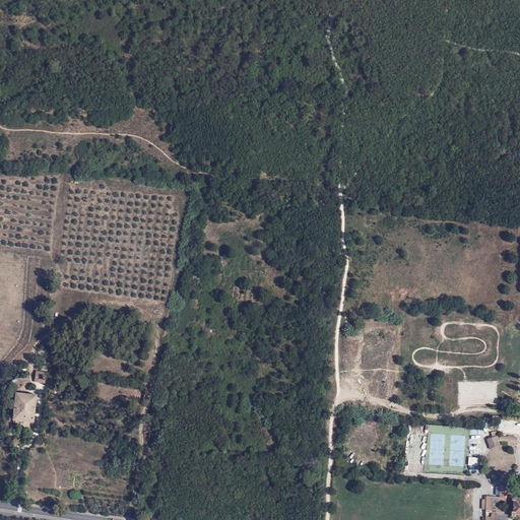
[(53,377),(53,374),(36,372),(35,382),(56,384),(56,378),(53,377)]
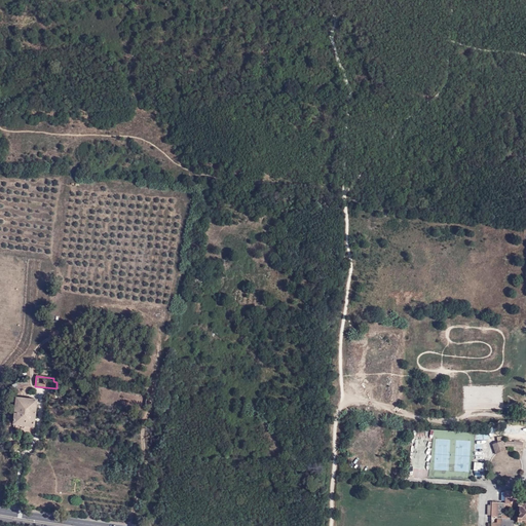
[(13,424),(34,426),(37,400),(30,399),(30,397),(26,397),(26,399),(16,398),(13,424)]
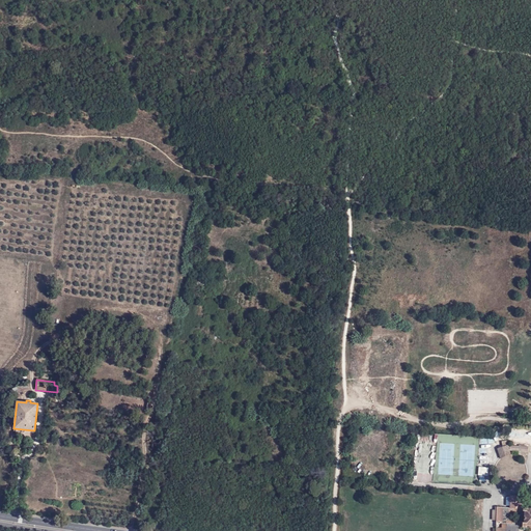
[(507,445),(505,440),(501,441),(503,446),(497,448),(500,457),(503,456),(505,455),(507,454),(508,454),(510,454),(509,450),(528,451),(528,446),(526,446),(519,446),(507,445)]
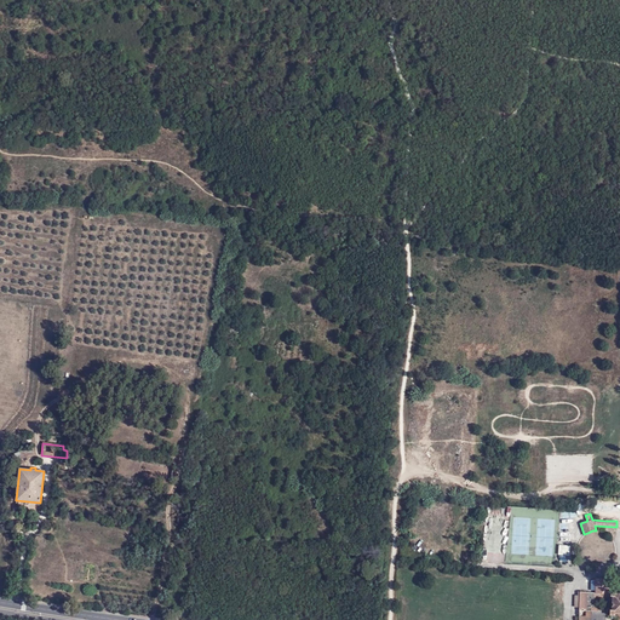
[(569,555),(570,545),(558,544),(558,555),(569,555)]
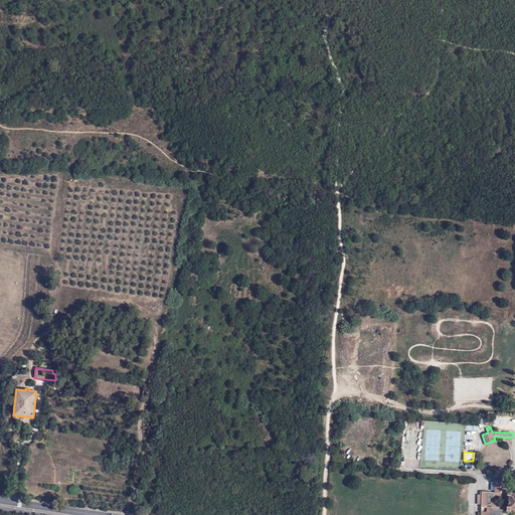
[(506,495),(507,495),(508,493),(506,494),(506,481),(495,481),(494,496),(506,496),(506,495)]
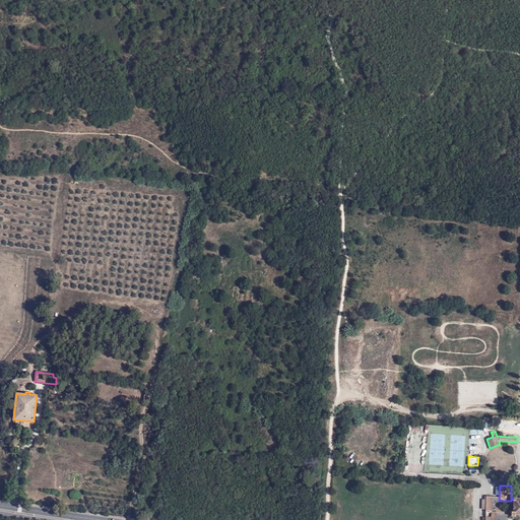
[(519,498),(517,498),(517,496),(513,496),(513,498),(512,500),(515,500),(514,512),(512,512),(512,510),(496,509),(496,512),(510,513),(510,515),(516,516),(516,514),(519,513),(519,498)]
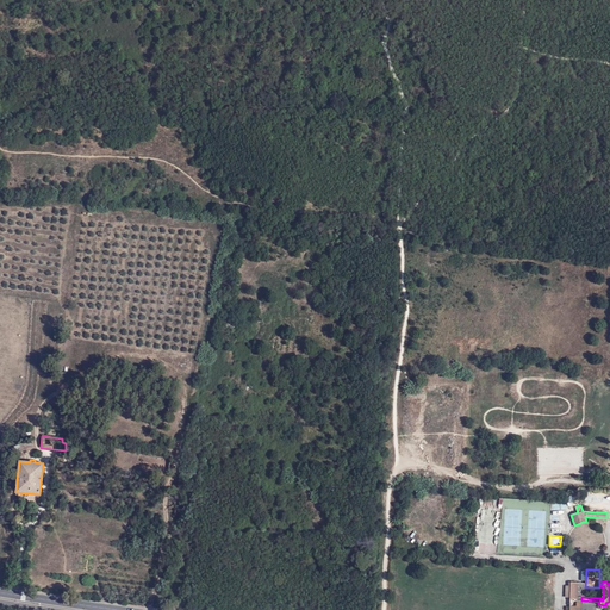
All buildings are outlined.
